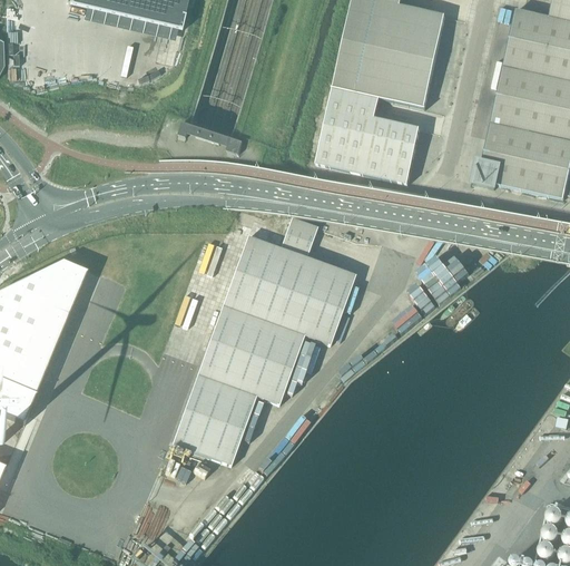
[(69,2),(183,29),(183,28),(182,28),(187,0),(69,0),(69,2)]
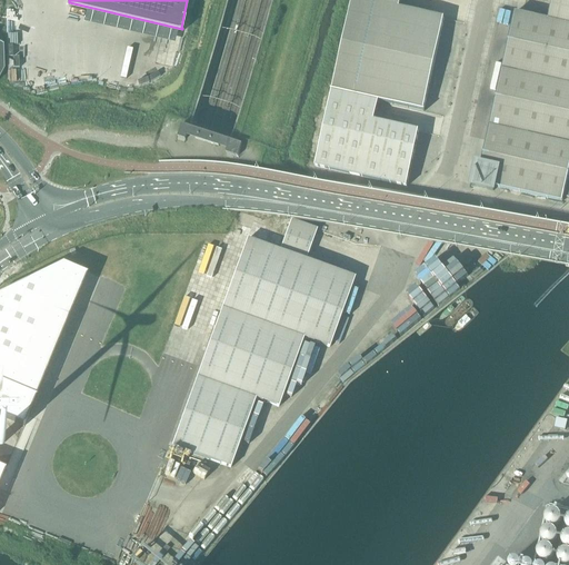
[(350,0),(316,162),(407,182),(419,128),(373,118),(378,97),(425,108),(425,107),(423,107),(443,15),(399,5),(400,0),(350,0)]
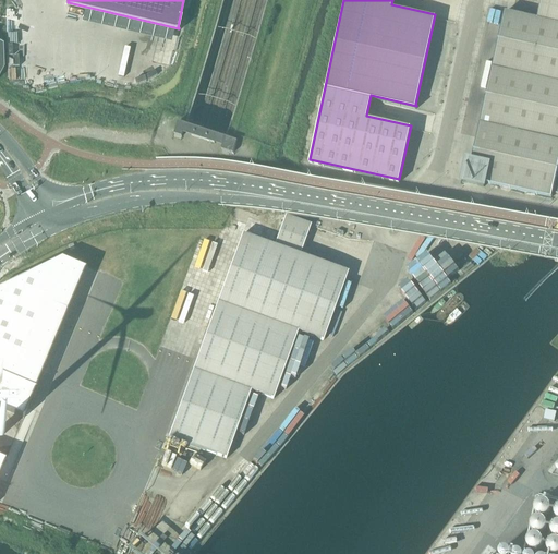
[(468,175),(552,193),(557,164),(557,0),(541,0),(537,15),(505,9),(468,175)]
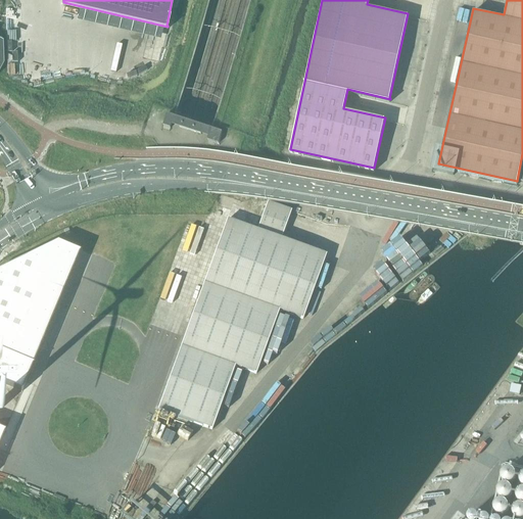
[(208,137),(218,140),(220,136),(222,128),(214,125),(211,125),(205,123),(203,122),(201,122),(200,121),(199,121),(198,121),(197,120),(193,119),(191,118),(188,118),(188,116),(187,116),(186,116),(184,115),(180,114),(175,112),(173,112),(168,110),(163,123),(171,125),(172,122),(209,133),(208,137)]
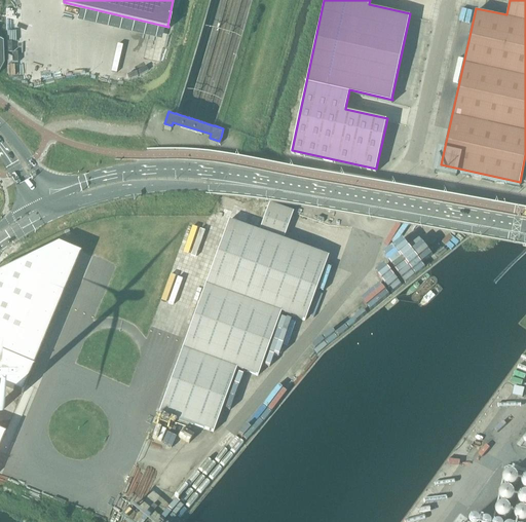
[(158,409),(213,429),(236,365),(257,372),(280,309),(304,318),(328,254),(283,237),(293,209),(268,199),(258,229),(228,218),(158,409)]
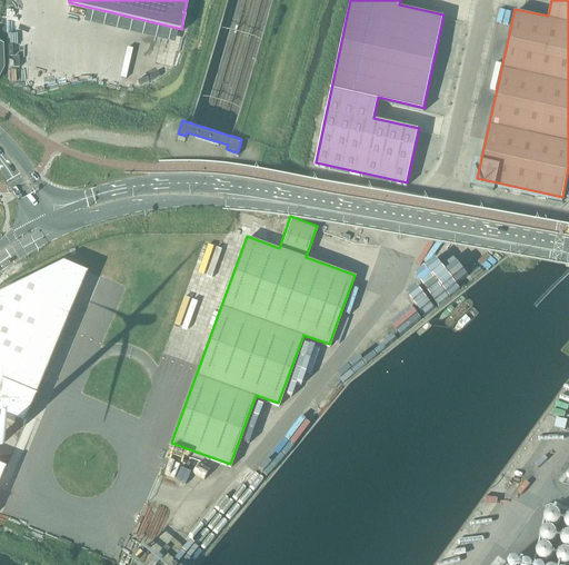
[(216,247),(207,269),(215,273),(219,263),(227,266),(231,253),(216,247)]
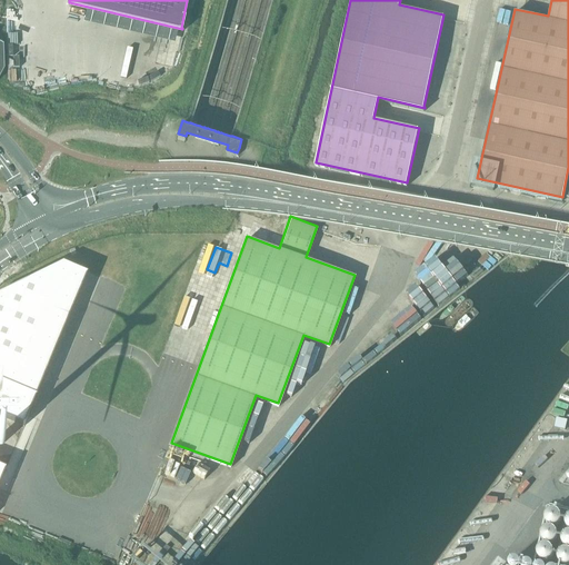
[(439,254),(416,269),(420,275),(406,285),(423,310),(461,285),(439,254)]
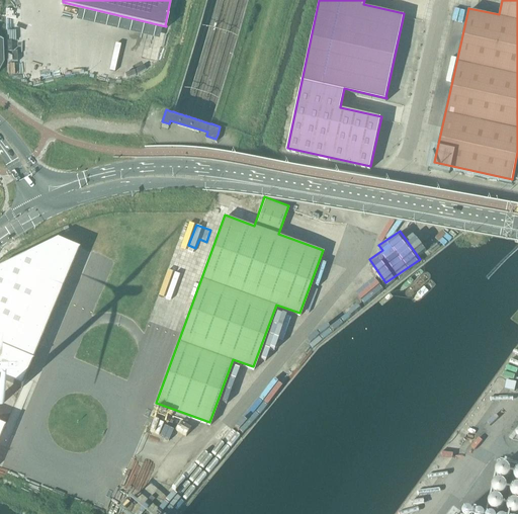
[(0,432),(4,422),(0,420),(0,373),(21,382),(79,245),(57,235),(0,262),(0,432)]
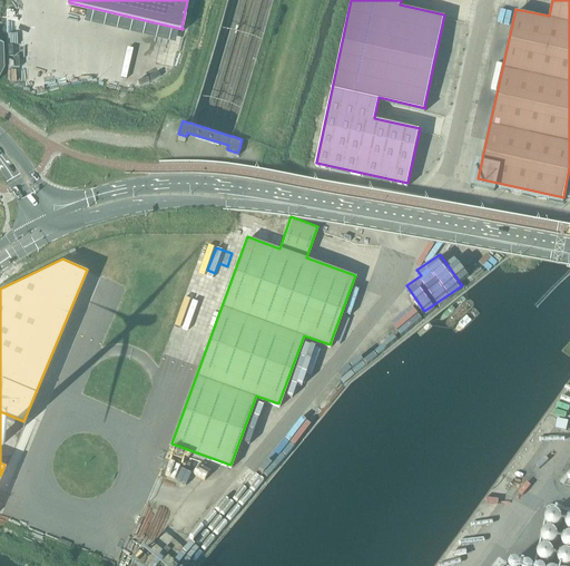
[(542,523),(546,524),(548,524),(551,524),(553,521),(556,519),(556,516),(556,514),(554,510),(551,508),(548,507),(544,508),(541,510),(540,513),(539,516),(540,519),(542,523)]
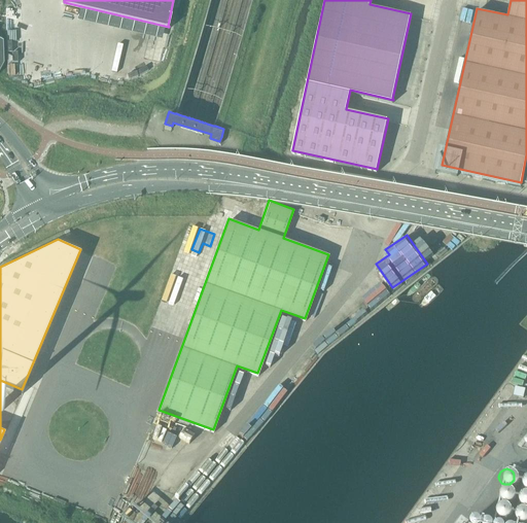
[(521,487),(524,488),(526,488),(526,473),(523,474),(520,476),(519,478),(518,481),(519,484),(521,487)]
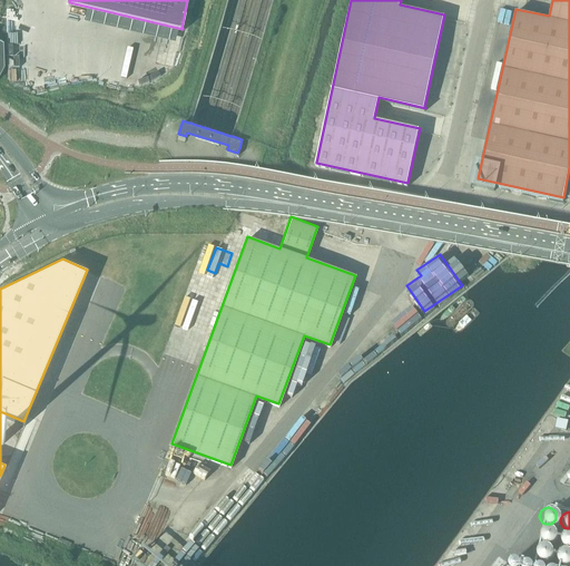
[(539,539),(541,540),(544,542),(548,540),(550,539),(551,536),(552,534),(552,530),(550,527),(548,525),(544,525),(541,525),(538,527),(536,530),(536,534),(537,537),(539,539)]
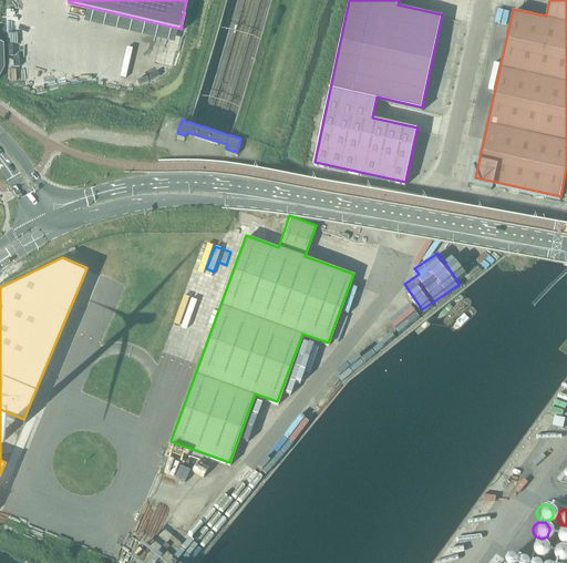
[(556,541),(559,543),(563,543),(565,542),(566,541),(566,528),(565,528),(562,526),(558,526),(556,529),(554,532),(554,535),(554,539),(556,541)]
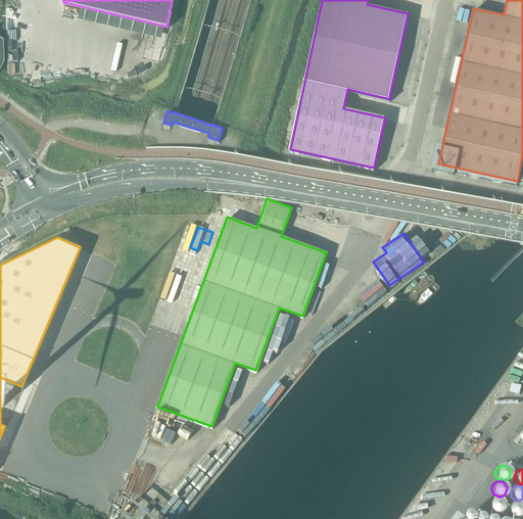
[(490,511),(493,512),(496,513),(498,512),(501,510),(503,508),(504,506),(503,503),(502,500),(498,498),(495,498),(492,498),(490,500),(488,502),(488,506),(488,508),(490,511)]
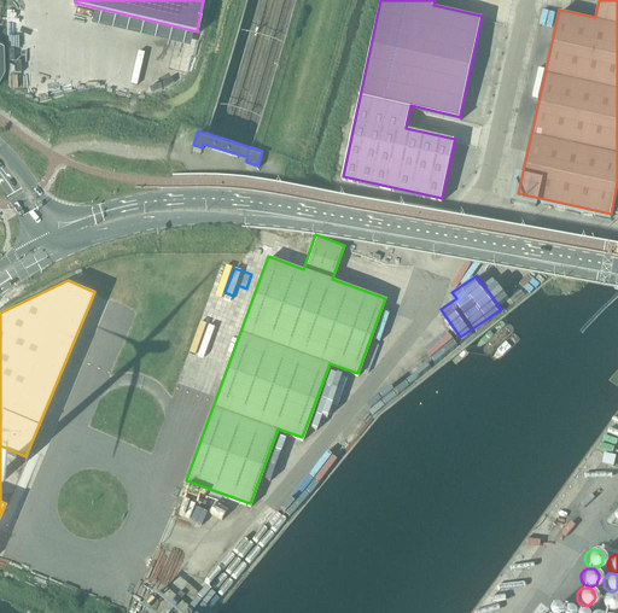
[(602,608),(605,611),(608,611),(612,609),(614,608),(616,605),(617,602),(617,599),(614,596),(612,594),(608,593),(605,593),(601,595),(599,599),(599,602),(600,606),(602,608)]
